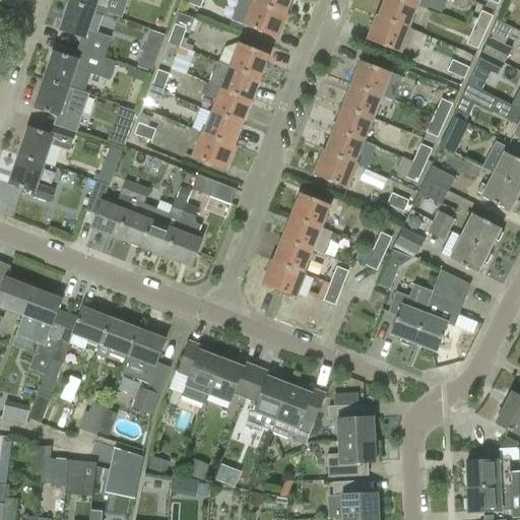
[(69,0),(68,3),(94,11),(98,0),(69,0)]
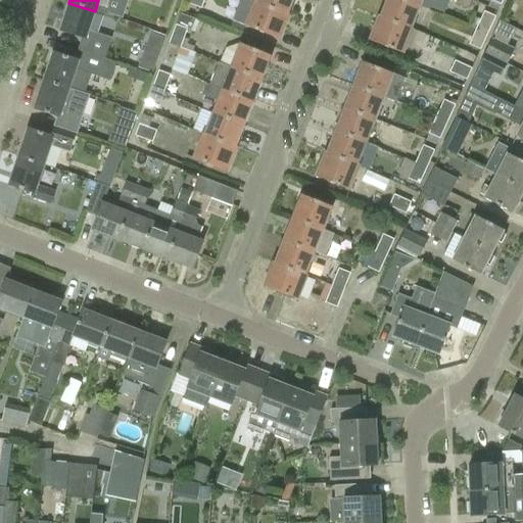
[(185,0),(184,2),(202,8),(204,0),(185,0)]
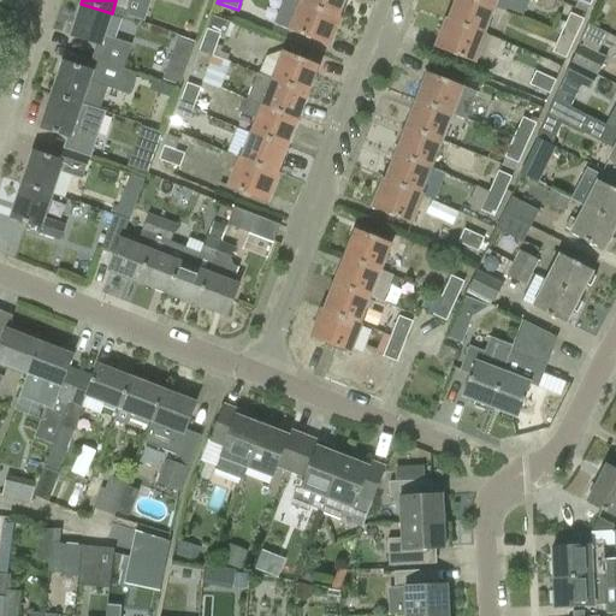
[(338,17),(294,0),(284,0),(274,27),(329,47),(339,18),(338,17)]
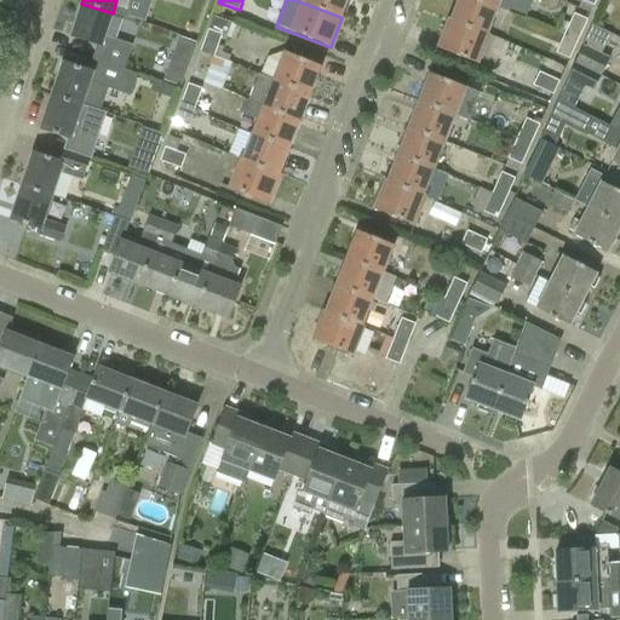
[(296,0),(340,17),(346,0),(296,0)]
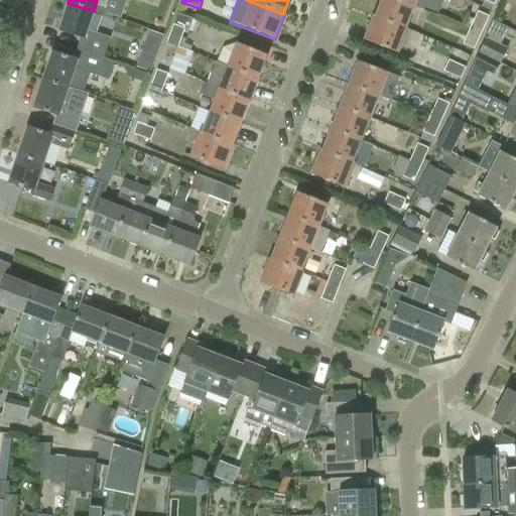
[(405,28),(413,7),(394,0),(381,0),(375,17),(405,28)]
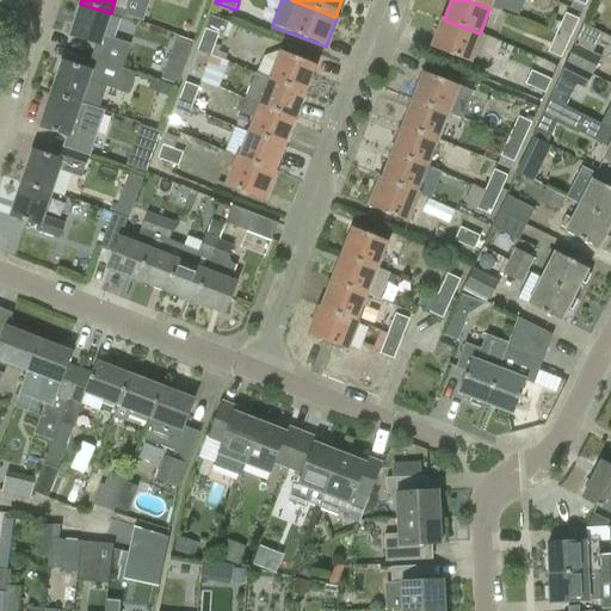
[(467,0),(489,8),(501,13),(503,10),(518,16),(524,0),(467,0)]
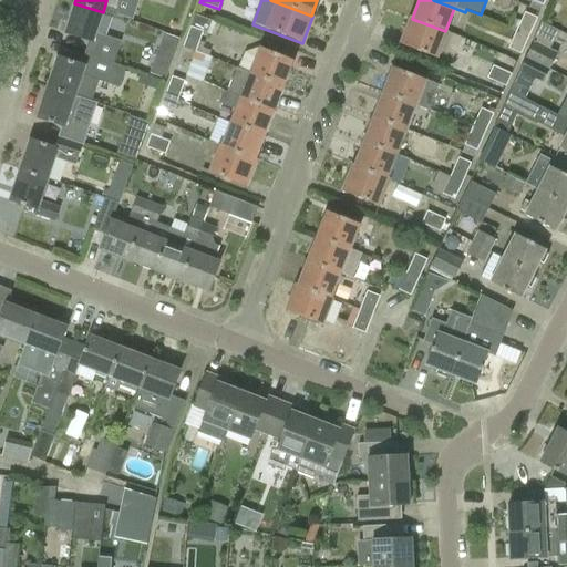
[(89,42),(84,54),(126,68),(129,61),(116,58),(122,42),(96,33),(103,12),(74,3),(64,34),(89,42)]
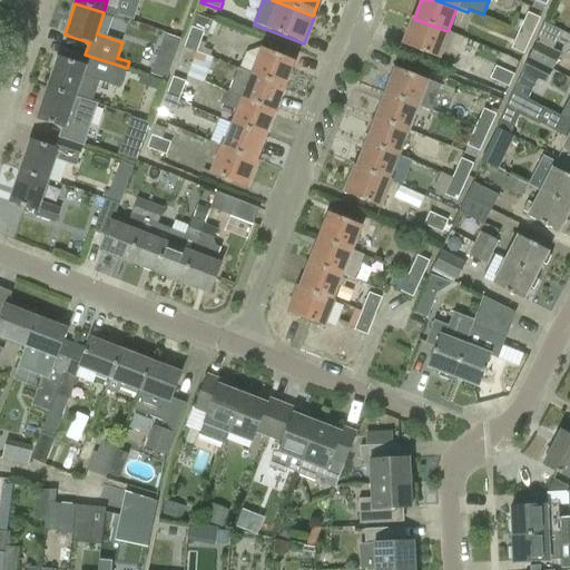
[(528,13),(519,31),(532,37),(540,19),(528,13)]
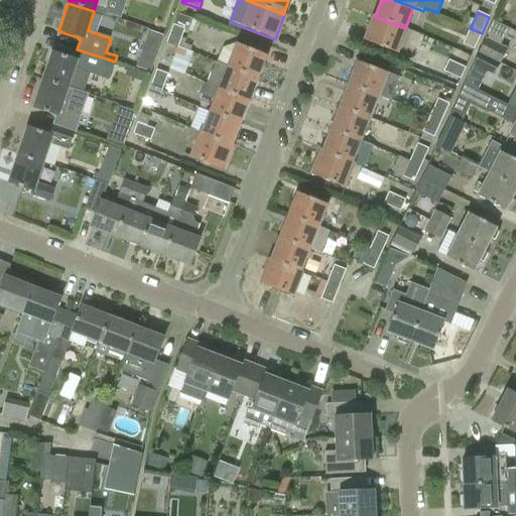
[(188,30),(192,19),(177,14),(173,25),(184,29),(188,30)]
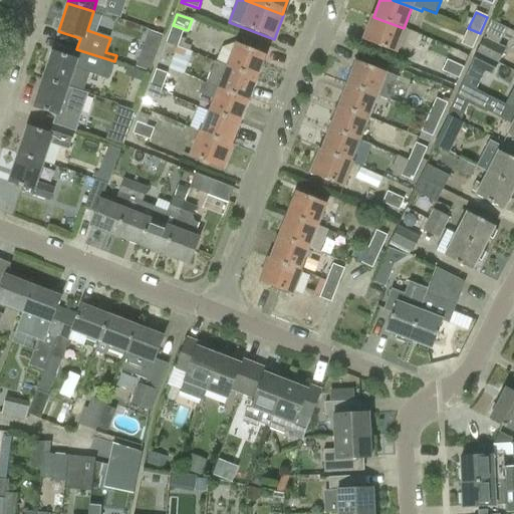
[(404,28),(373,17),(372,16),(362,40),(409,58),(419,33),(405,28),(404,28)]
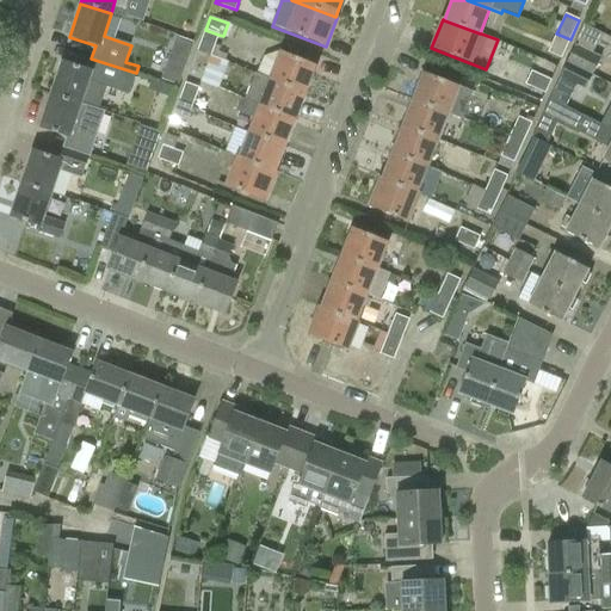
[(574,44),(574,45),(593,55),(603,34),(582,24),(574,44)]
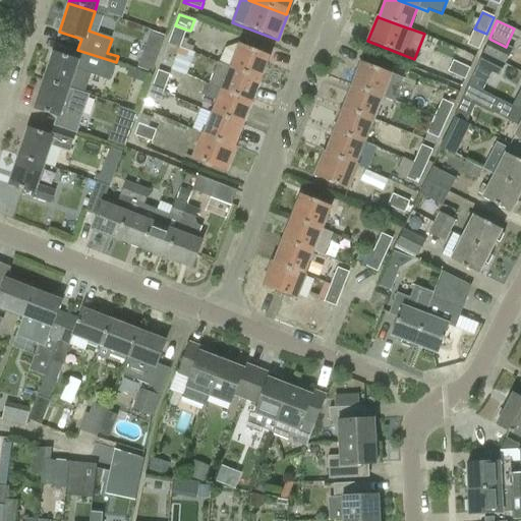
[(175,25),(169,43),(180,47),(186,30),(175,25)]
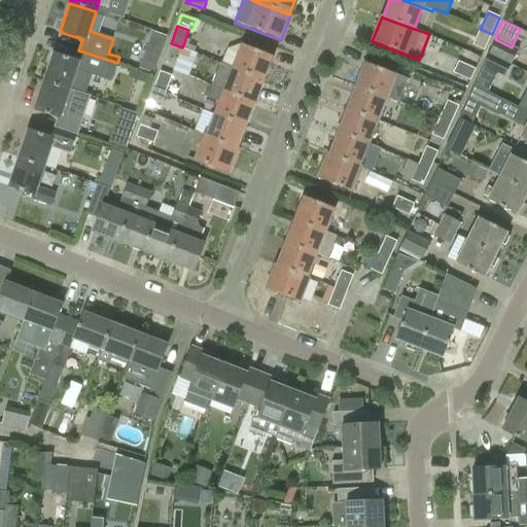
[(485,50),(492,34),(480,29),(472,45),(485,50)]
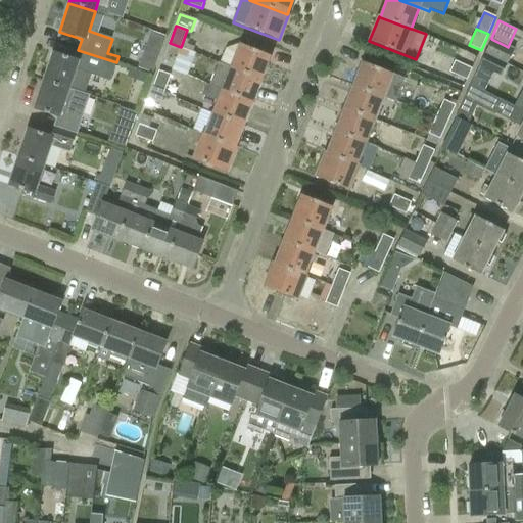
[(514,50),(508,47),(491,39),(485,52),(508,63),(514,50)]
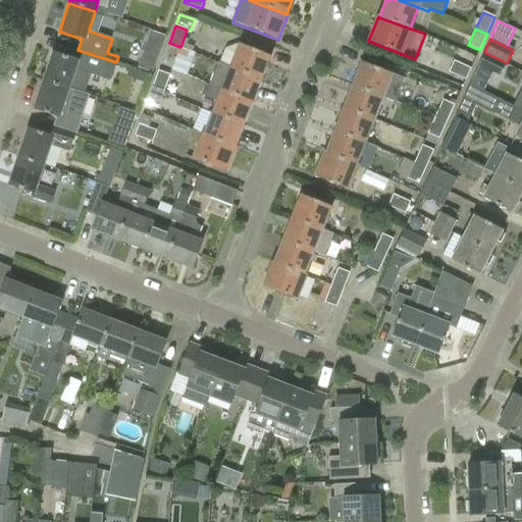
[(261,80),(270,56),(229,41),(221,63),(261,80)]
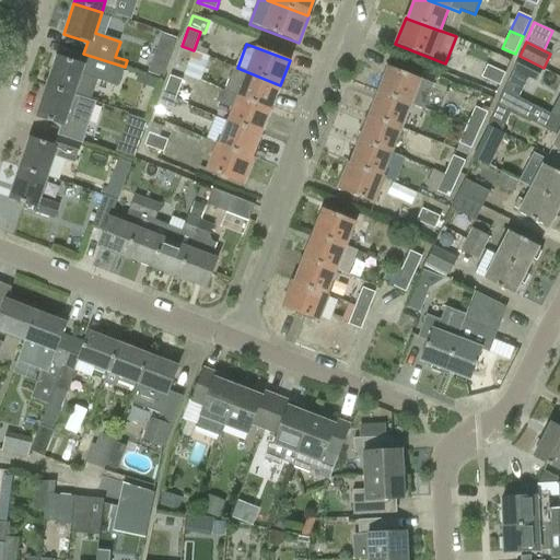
[(175,63),(187,68),(194,50),(182,46),(175,63)]
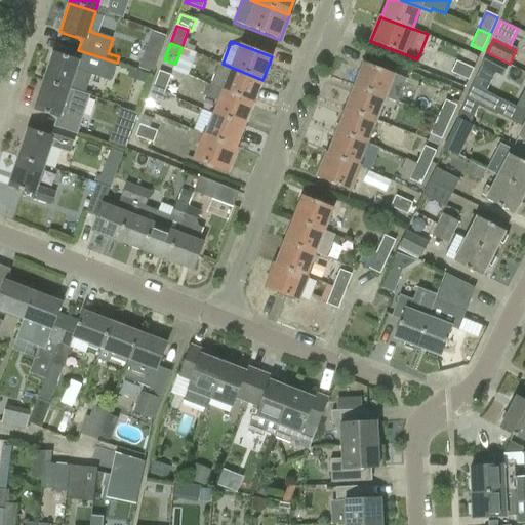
[(191,51),(182,47),(175,64),(172,71),(188,77),(194,61),(197,53),(191,51)]
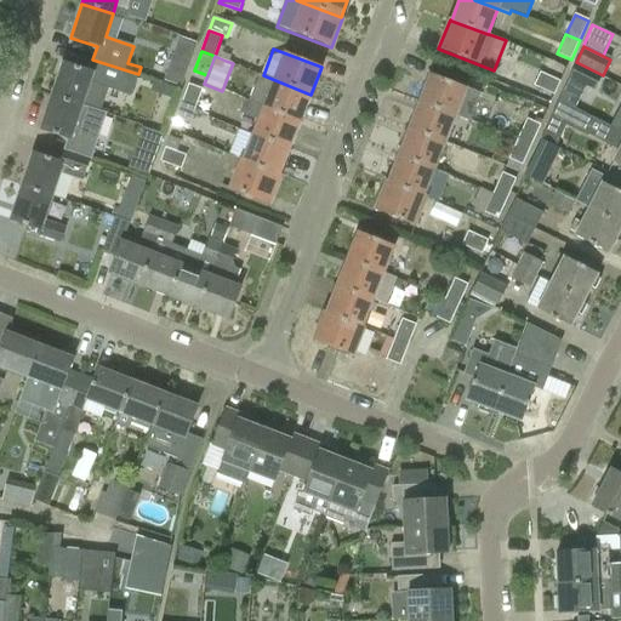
[(92,60),(89,72),(62,62),(51,96),(101,112),(108,89),(131,96),(138,74),(92,60)]
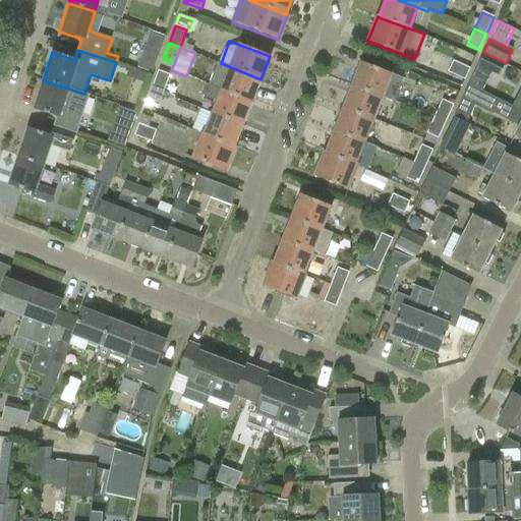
[(137,69),(152,74),(159,56),(145,52),(137,69)]
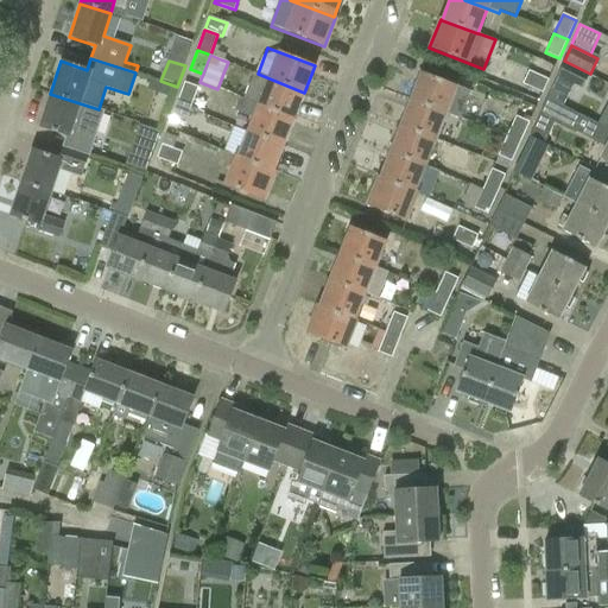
[(583,89),(590,74),(564,61),(556,80),(575,89),(577,86),(583,89)]
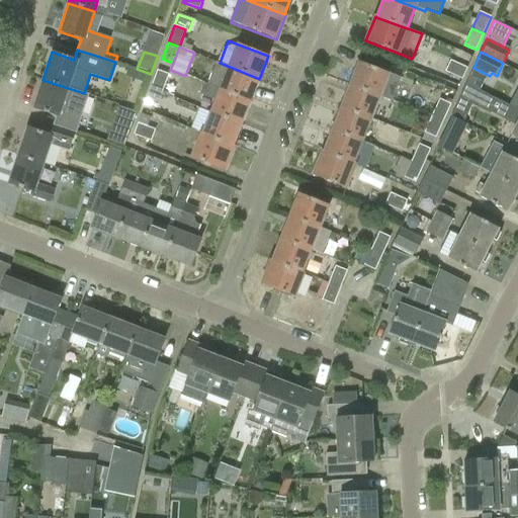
[(461,79),(466,68),(450,61),(445,71),(461,79)]
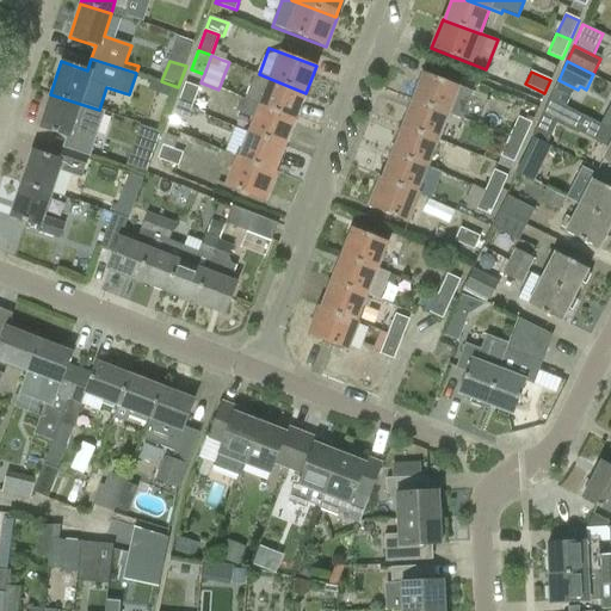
[(306,93),(259,74),(255,73),(246,100),(295,119),(306,93)]
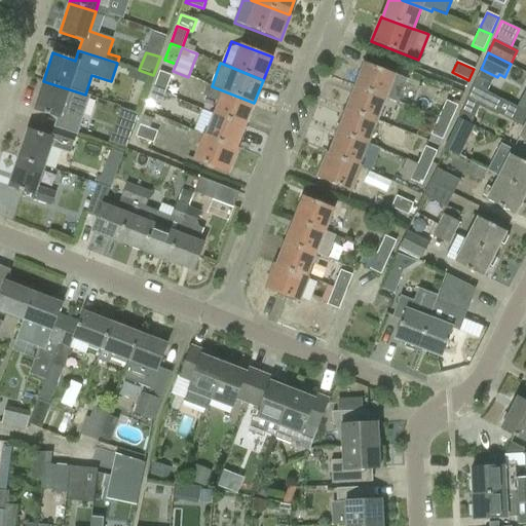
[(407,79),(395,75),(365,63),(355,85),(385,98),(398,102),(407,79)]
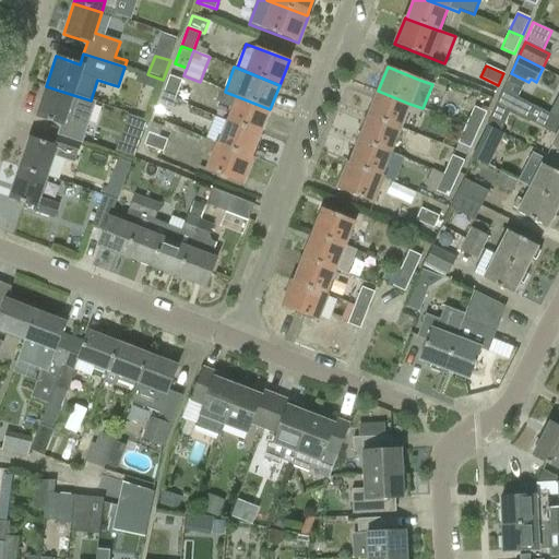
[(170,76),(163,96),(175,100),(176,98),(188,103),(194,85),(170,76)]
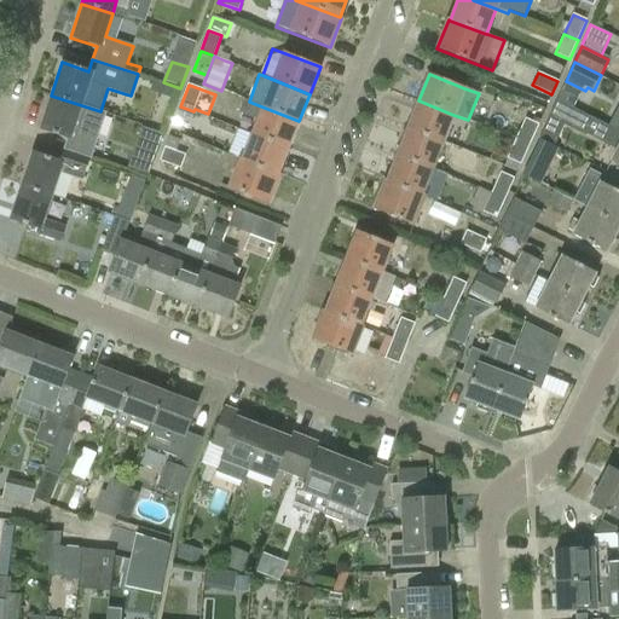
[(40,129),(67,139),(63,150),(91,158),(106,113),(100,111),(51,96),(40,129)]
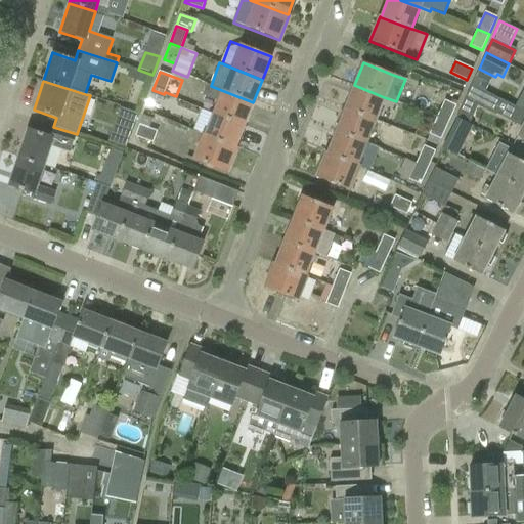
[(218,102),(214,114),(244,126),(253,102),(211,86),(207,84),(203,96),(218,102)]
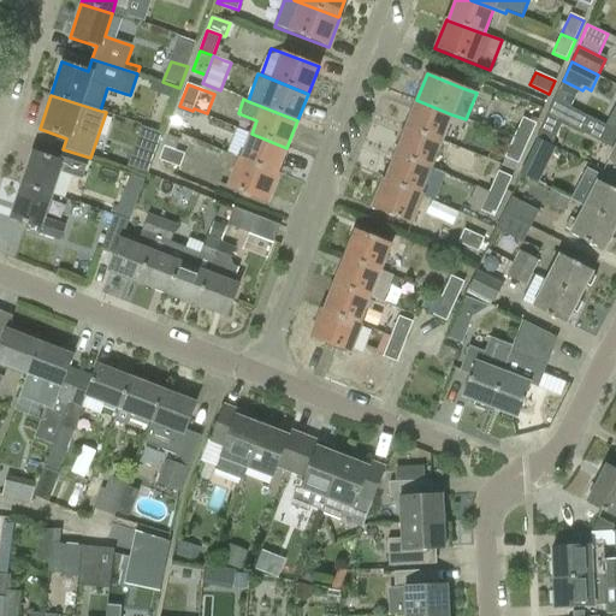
[(440,142),(451,114),(416,100),(406,129),(440,142)]
